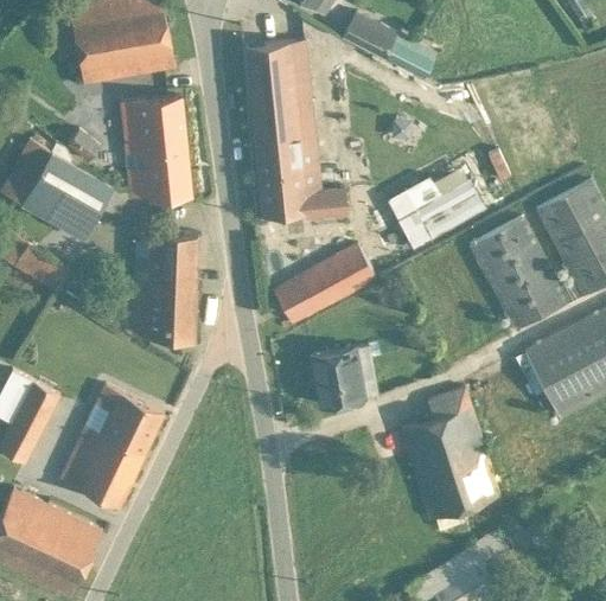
[(78,56),(83,84),(176,68),(161,0),(77,0),(80,13),(52,19),(59,61),(78,56)]
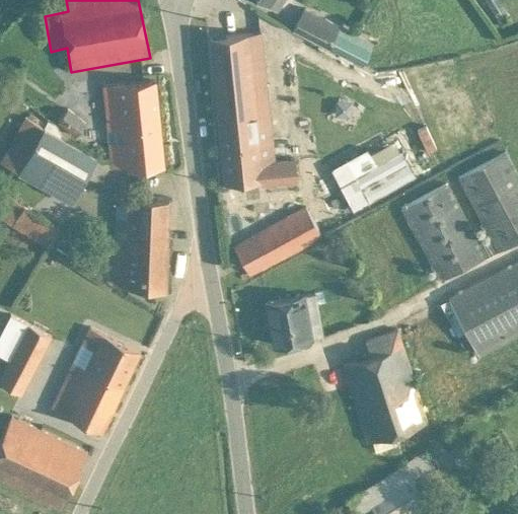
[(260,0),(279,12),(287,0),(260,0)]
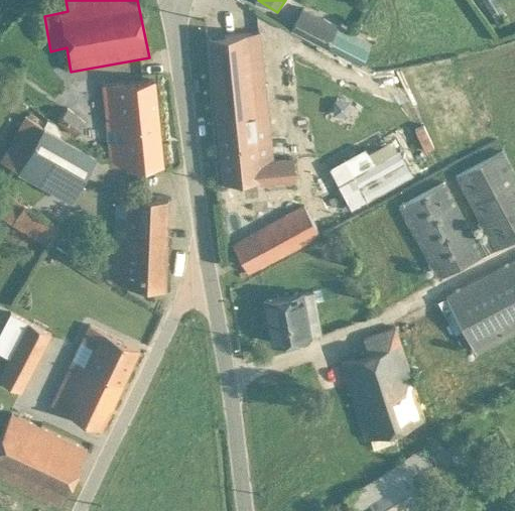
[(505,15),(494,0),(481,0),(481,1),(495,22),(505,15)]
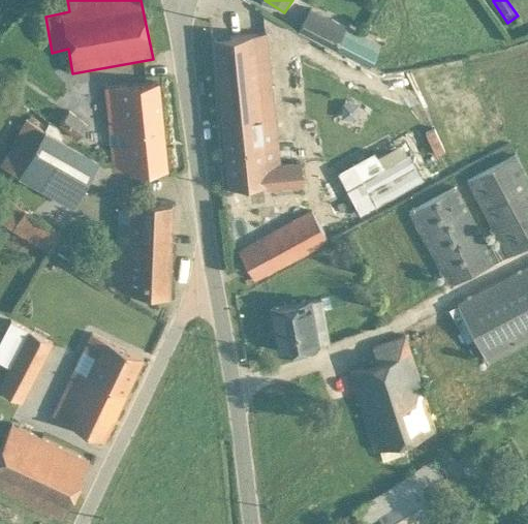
[(310,8),(298,31),(368,69),(381,47),(310,8)]
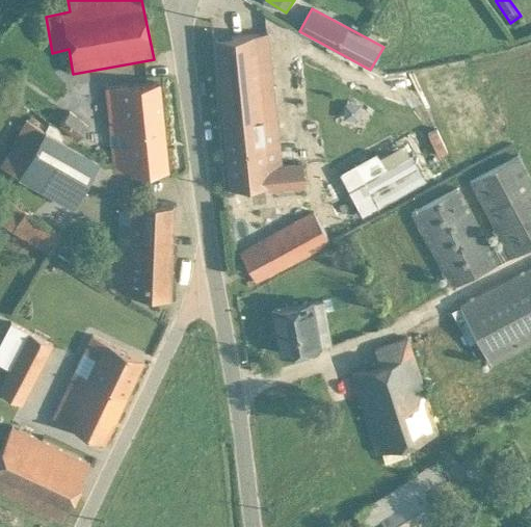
[(267,192),(304,188),(302,165),(281,167),(268,35),(215,41),(230,191),(267,187),(267,192)]
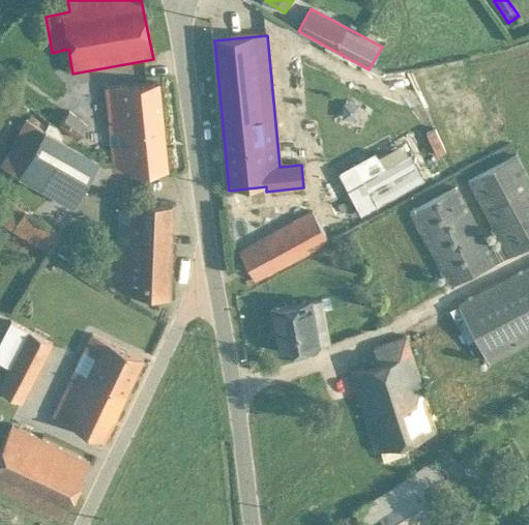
[(158,84),(105,89),(114,173),(128,172),(129,177),(169,173),(158,84)]
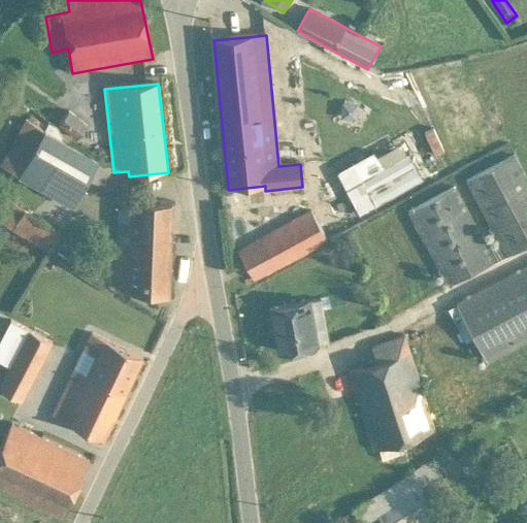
[(113,172),(26,124),(1,169),(73,210),(88,183),(104,190),(113,172)]
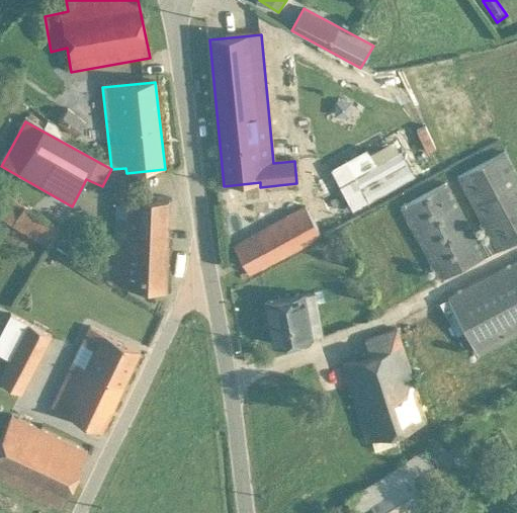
[(516,175),(505,153),(457,179),(491,238),(479,244),(446,186),(402,209),(440,282),(516,241),(516,175)]
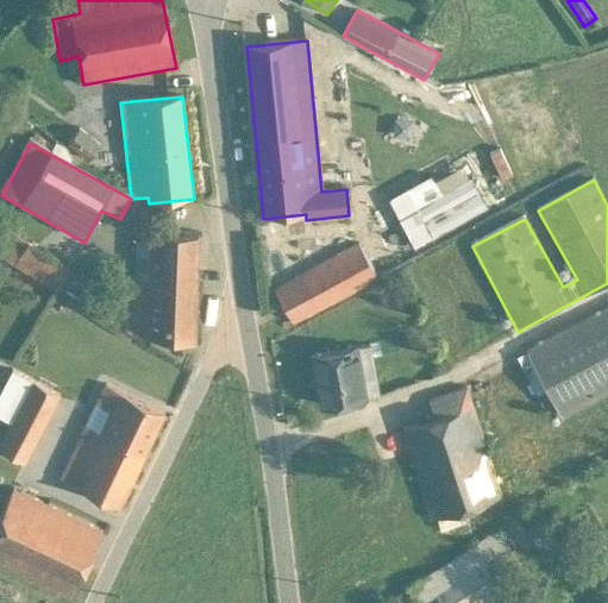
[(8,232),(0,244),(0,261),(63,300),(76,276),(8,232)]
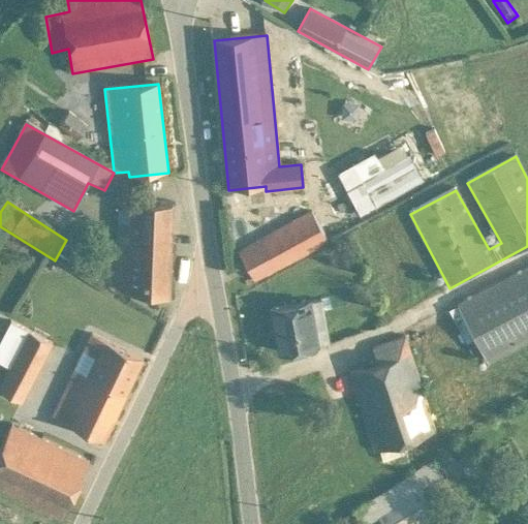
[(173,205),(119,203),(115,295),(168,298),(173,205)]
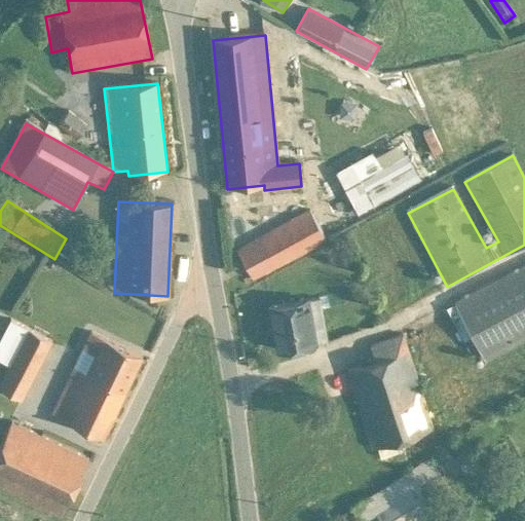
[(310,213),(237,254),(253,282),(326,240),(310,213)]
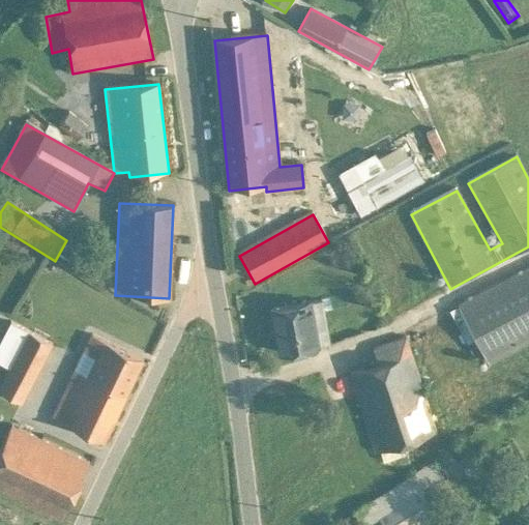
[(528,268),(458,305),(459,308),(449,313),(468,345),(476,341),(489,365),(528,344),(528,268)]
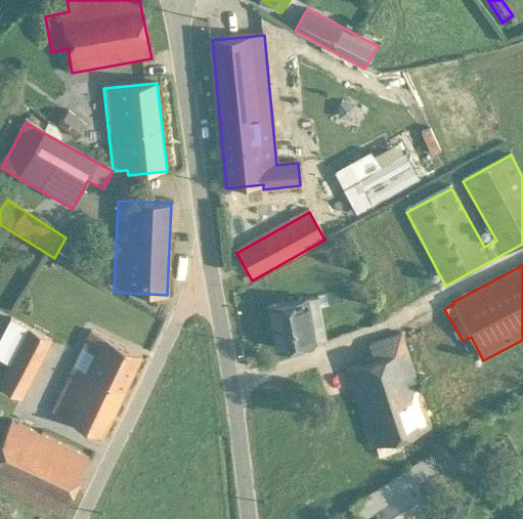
[(277,351),(327,342),(319,300),(269,308),(277,351)]
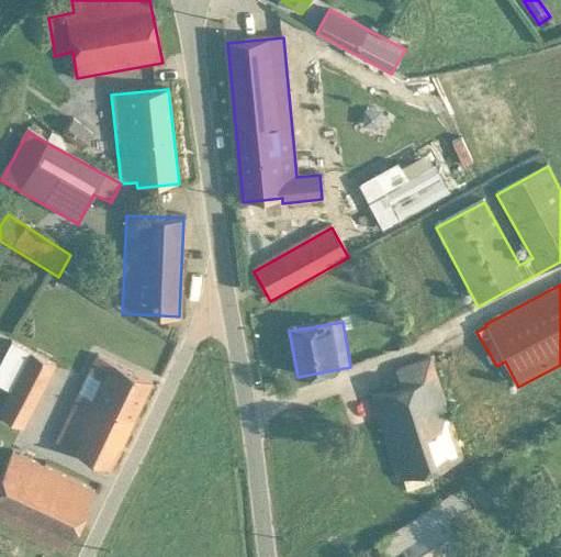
[(0,386),(10,391),(0,410),(0,418),(24,431),(56,369),(11,345),(0,365),(0,386)]
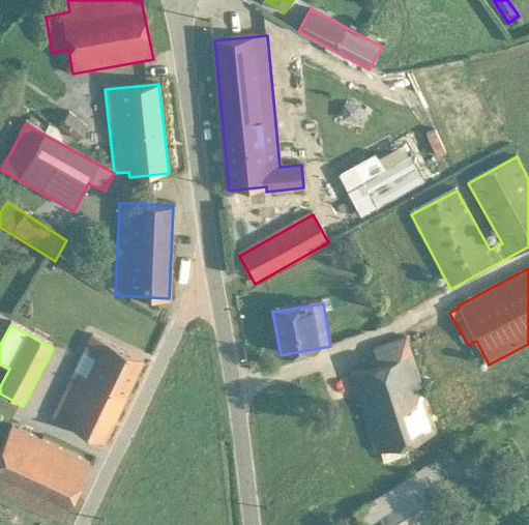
[(52,419),(105,444),(144,361),(92,337),(52,419)]
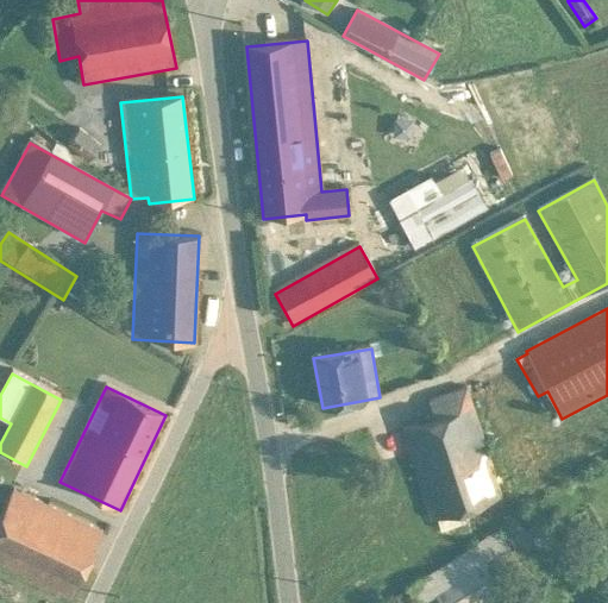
[(436,420),(401,431),(430,522),(502,498),(468,389),(430,401),(436,420)]
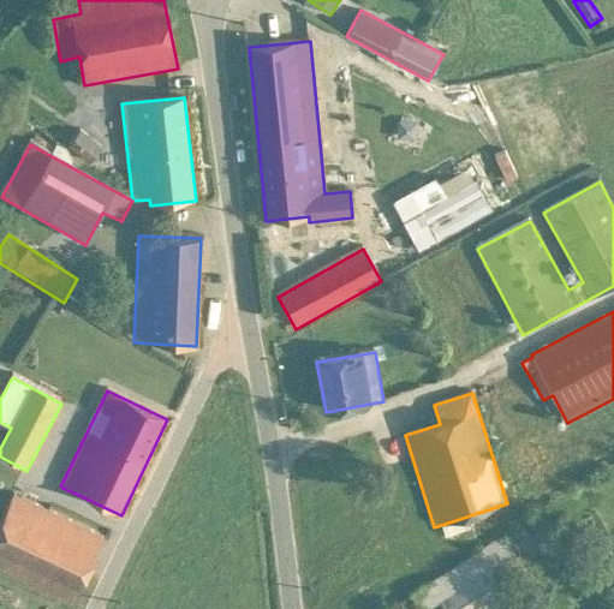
[(103,539),(12,496),(1,523),(0,521),(0,571),(72,605),(103,539)]
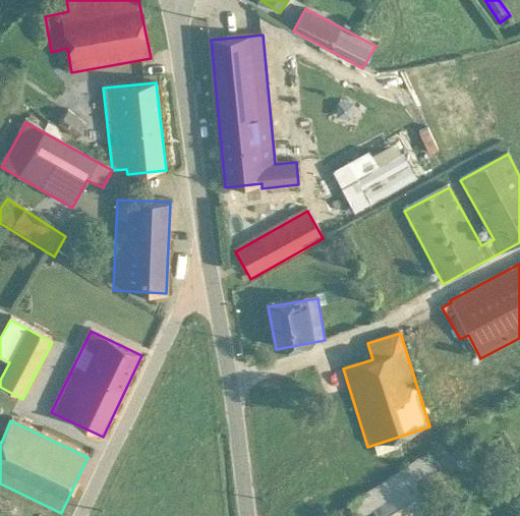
[(425,456),(347,505),(348,506),(338,512),(340,515),(365,515),(371,511),(374,515),(434,515),(417,489),(438,476),(425,456)]
